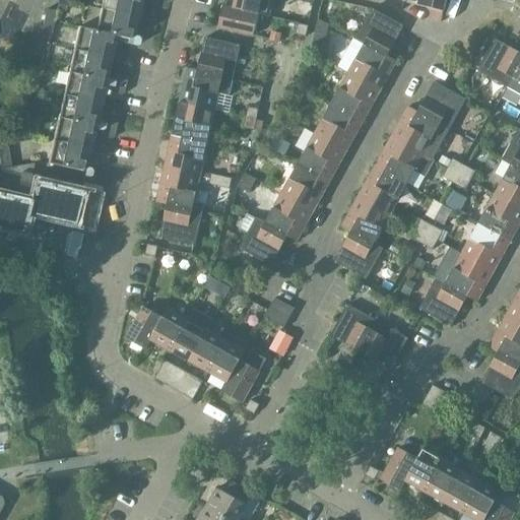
[(116,38),(118,38),(132,42),(141,0),(102,0),(95,31),(95,33),(116,37),(116,38)]
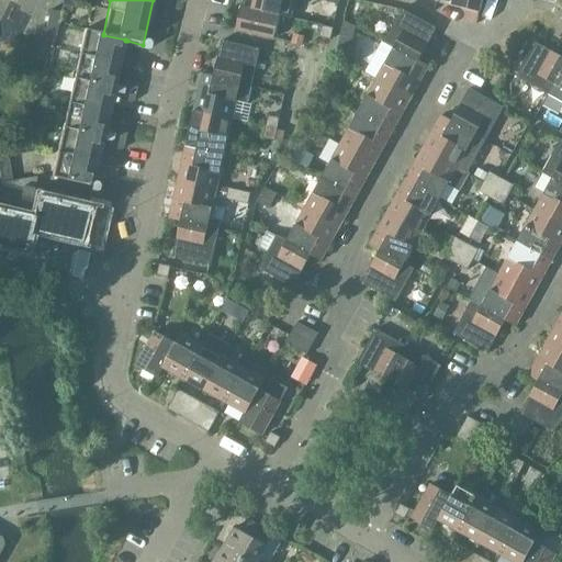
[(254,0),(253,9),(253,10),(280,15),(279,17),(291,19),(294,0),(254,0)]
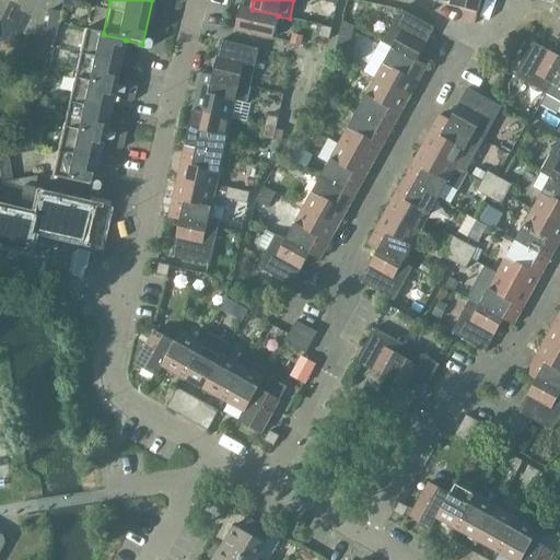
[(480,0),(440,0),(440,4),(466,10),(463,22),(475,24),(480,0)]
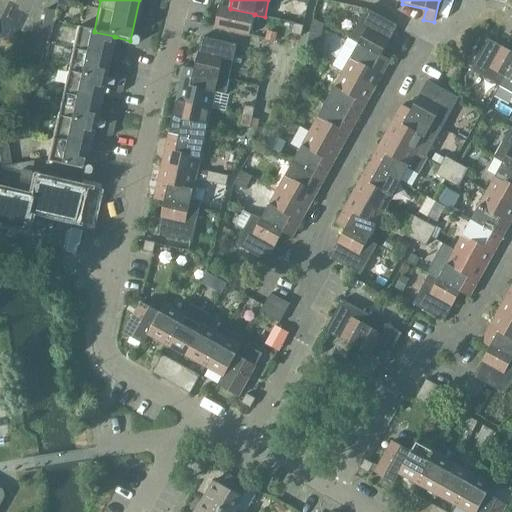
[(230,9),(230,8),(220,6),(215,28),(250,36),(254,15),(255,14),(230,9)]
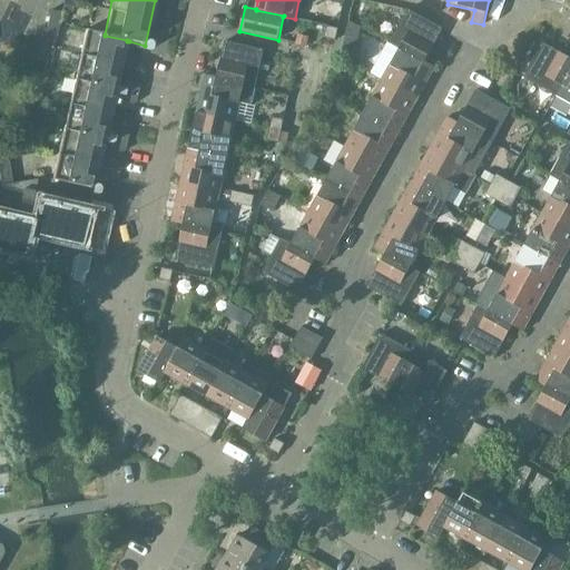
[(389,43),(399,49),(400,49),(424,62),(443,29),(408,10),(389,43)]
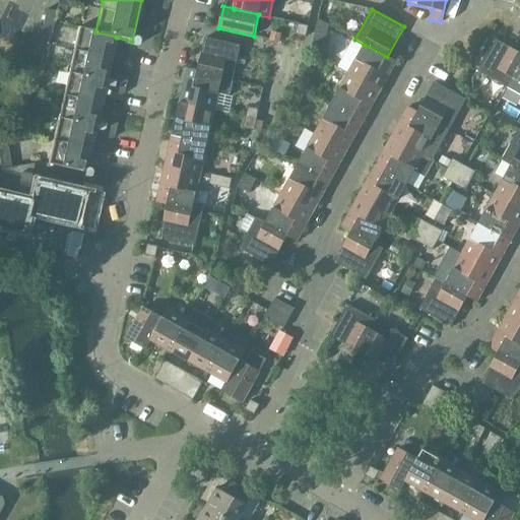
[(44,21),(54,23),(56,12),(46,10),(44,21)]
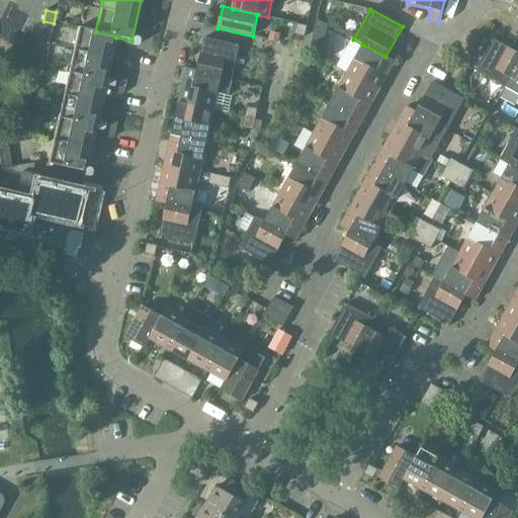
[(54,23),(44,21),(40,32),(51,34),(54,23)]
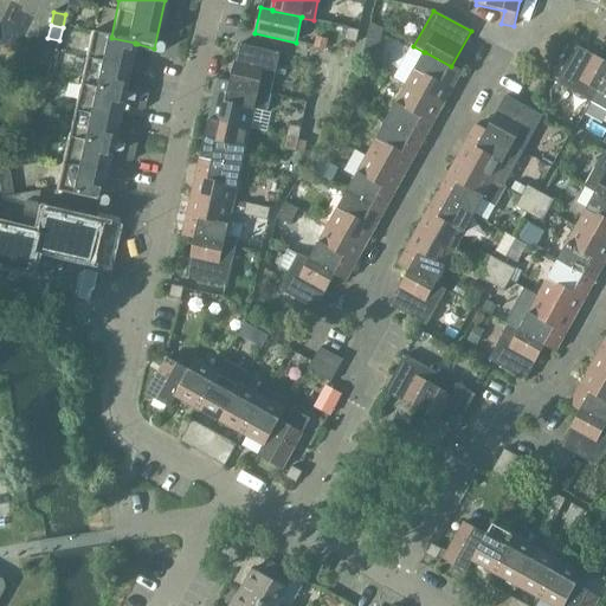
[(347,28),(345,40),(356,44),(359,31),(347,28)]
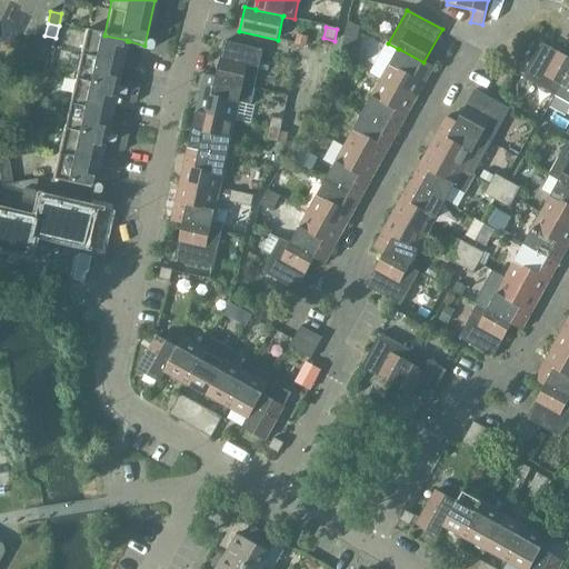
[(356,28),(339,59),(351,65),(368,35),(356,28)]
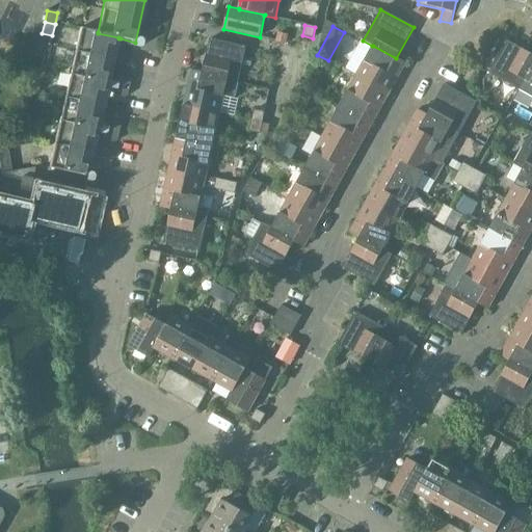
[(64,99),(103,106),(117,42),(120,43),(121,38),(118,38),(118,37),(98,33),(98,32),(80,28),(64,99)]
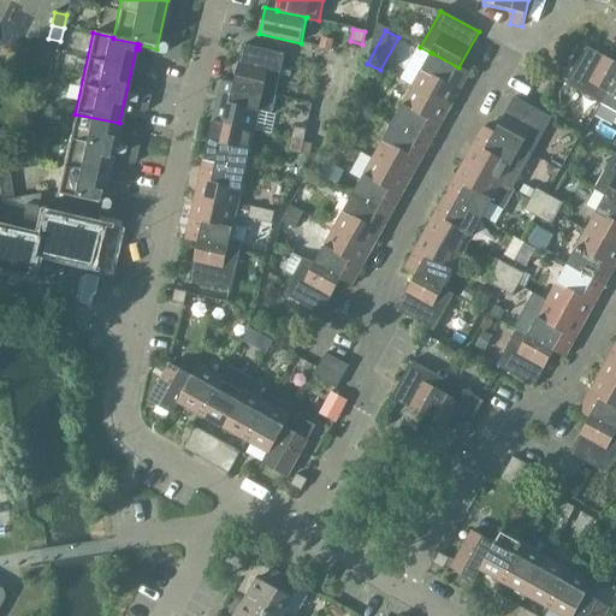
[(243,45),(234,84),(234,86),(265,92),(264,93),(276,95),(285,54),(243,45)]
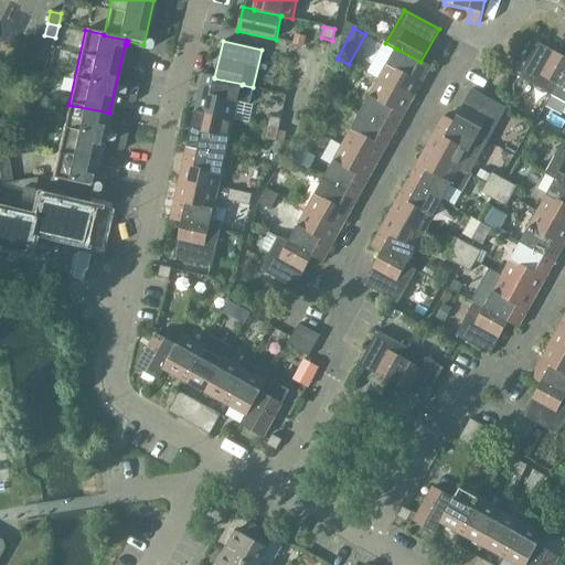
[(518,77),(551,96),(564,70),(564,57),(537,43),(518,77)]
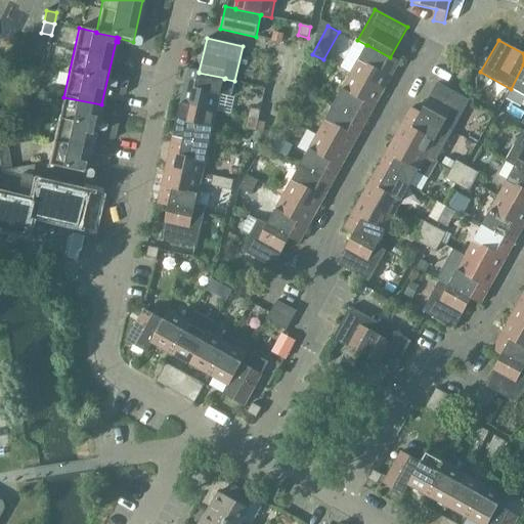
[(350,75),(383,93),(399,62),(390,57),(367,45),(366,45),(350,75)]
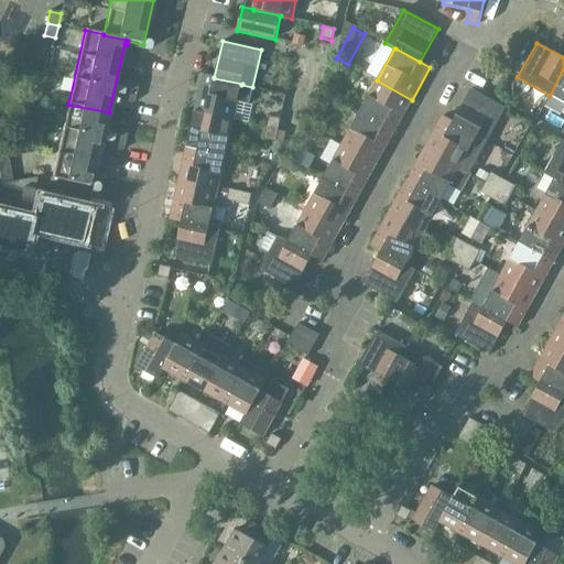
[(563,69),(550,96),(563,102),(563,69)]
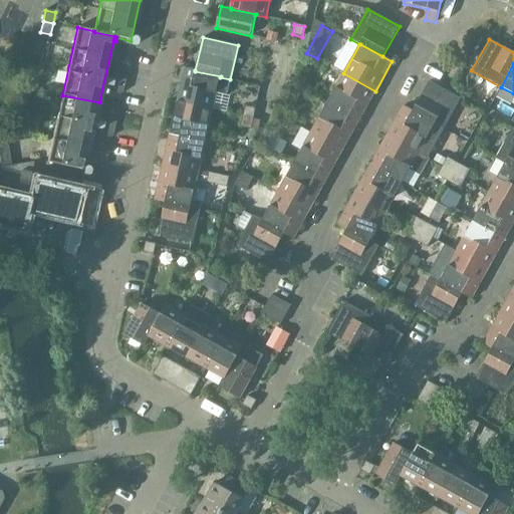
[(185,68),(178,101),(213,109),(220,77),(221,76),(195,71),(195,70),(185,68)]
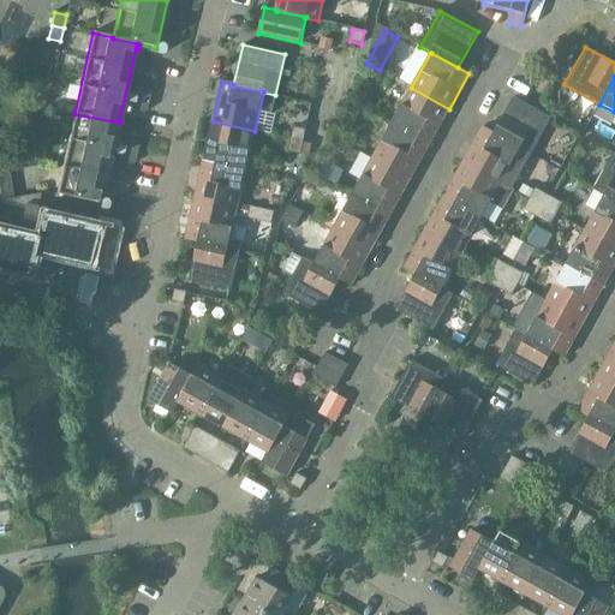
[(411,88),(392,124),(429,144),(449,109),(411,88)]
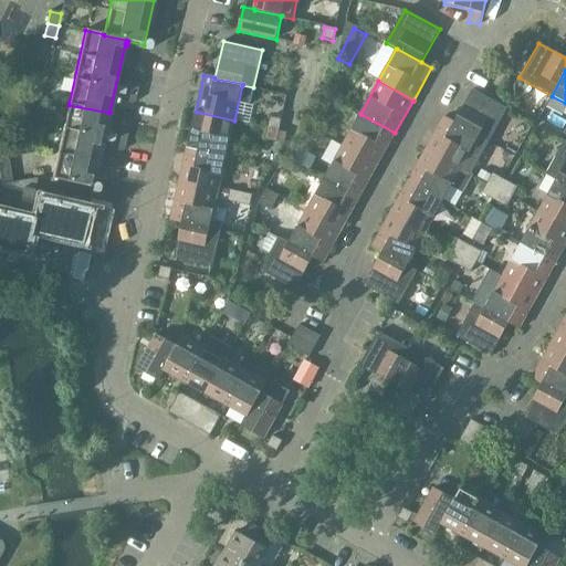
[(123,88),(124,92),(136,94),(138,87),(136,84),(124,82),(123,88)]
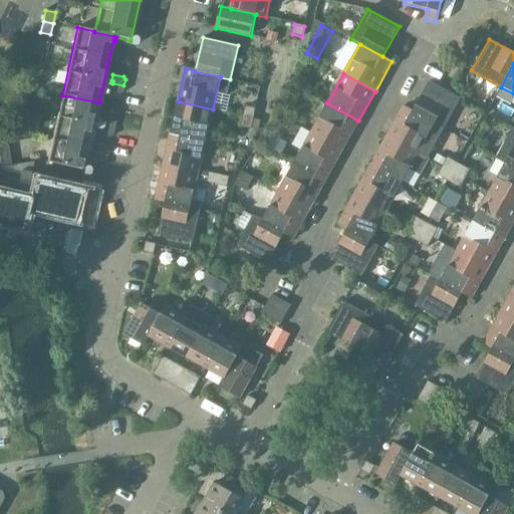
[(460,74),(453,87),(459,90),(466,78),(460,74)]
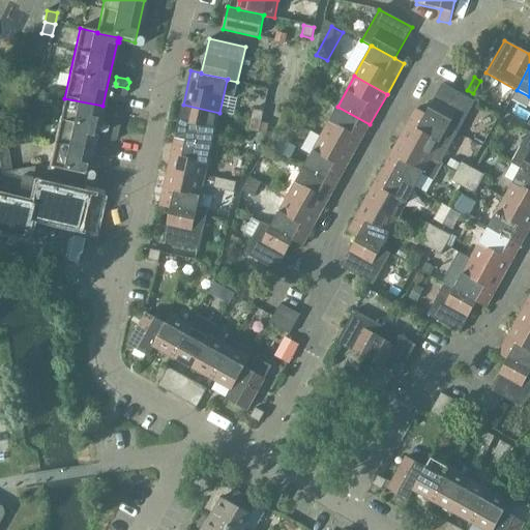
[(442,84),(425,115),(448,127),(448,128),(458,134),(475,101),(442,84)]
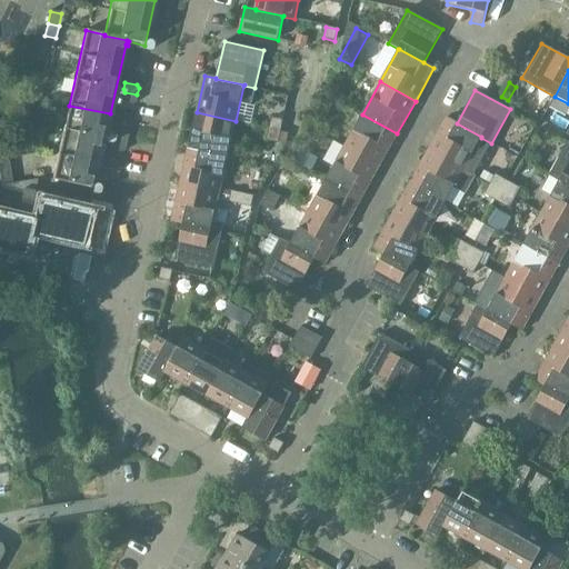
[(125,92),(122,102),(132,105),(136,102),(137,95),(125,92)]
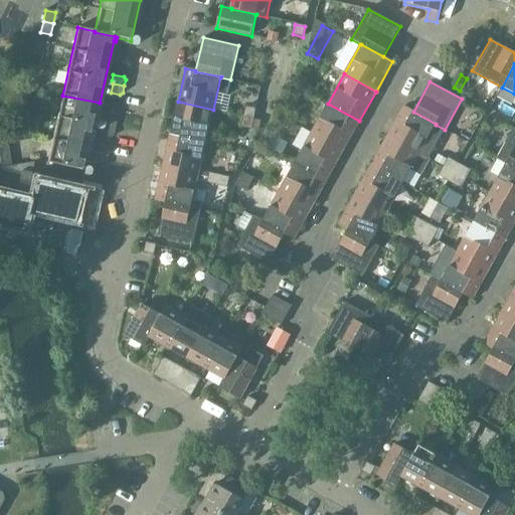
[(100,103),(62,96),(46,163),(83,171),(100,103)]
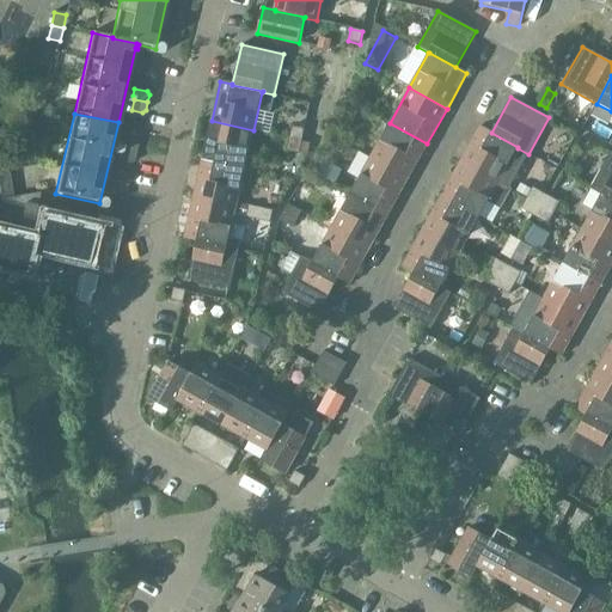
[(212,121),(202,160),(244,170),(254,130),(212,121)]
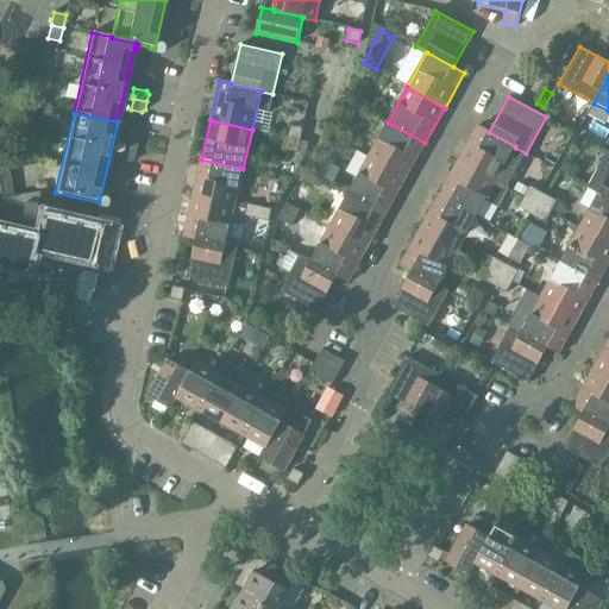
[(369,157),(406,177),(425,143),(388,123),(369,157)]
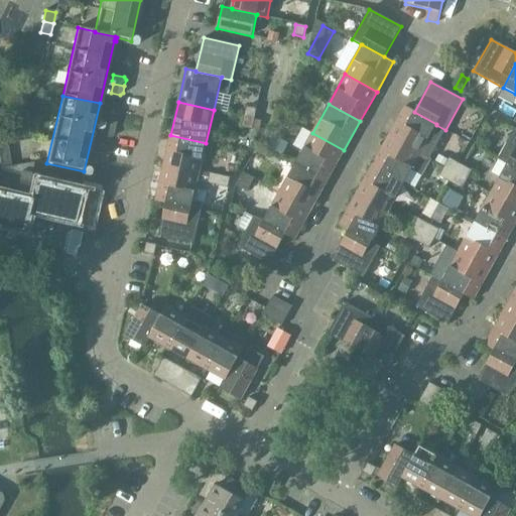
[(244,117),(254,119),(257,109),(246,107),(244,117)]
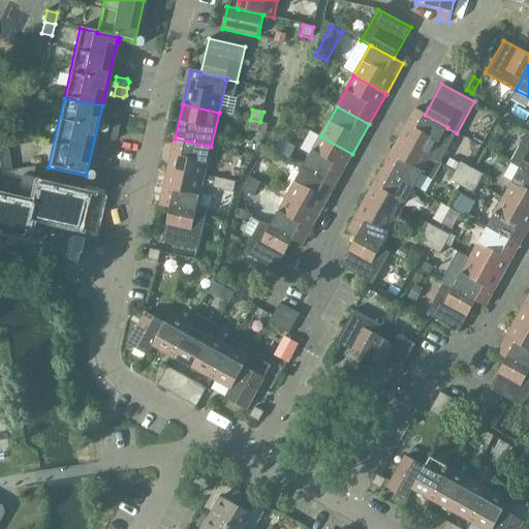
[(415,110),(398,139),(431,158),(447,128),(447,127),(425,115),(415,110)]
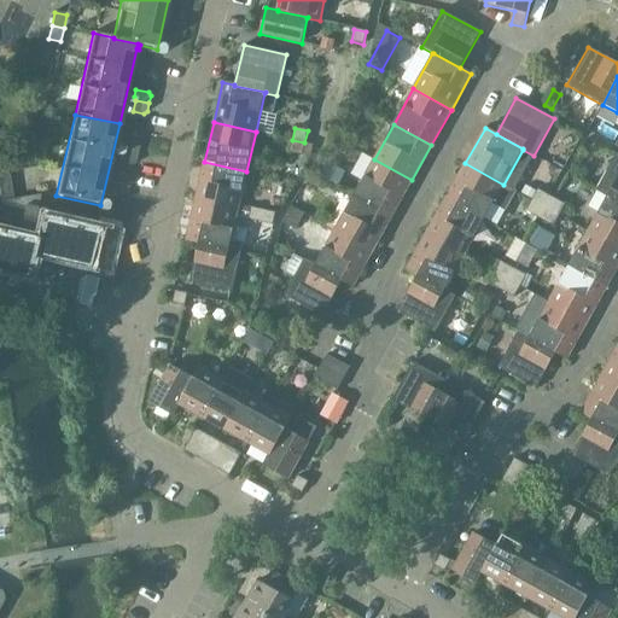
[(302,155),(304,145),(304,143),(292,140),(290,152),(302,155)]
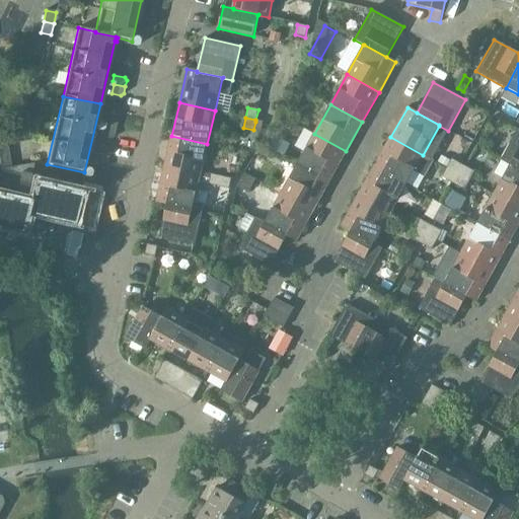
[(103,129),(115,132),(117,124),(115,121),(105,119),(103,129)]
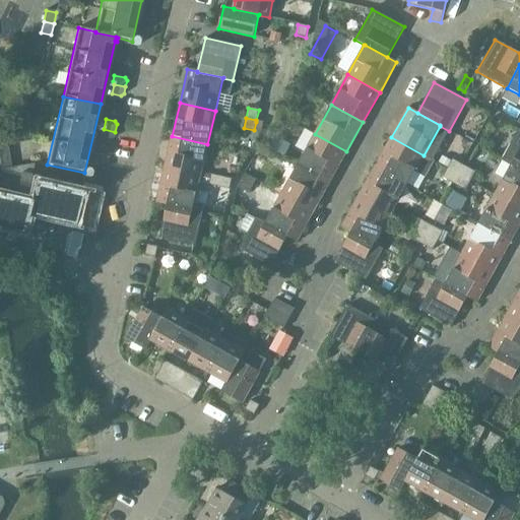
[(256,122),(254,130),(253,133),(261,135),(264,123),(256,122)]
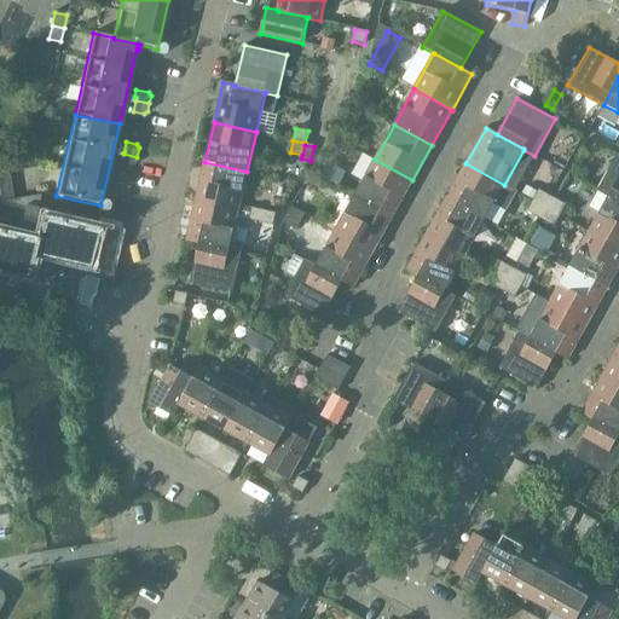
[(137,157),(123,154),(120,156),(119,163),(132,167),(136,165),(137,157)]
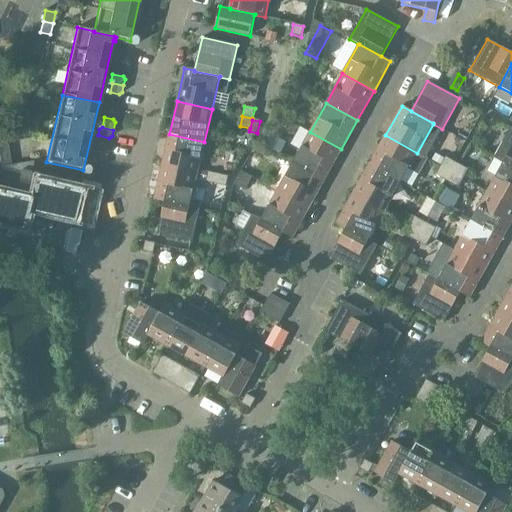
[(494,158),(503,163),(511,167),(511,128),(511,127),(494,158)]
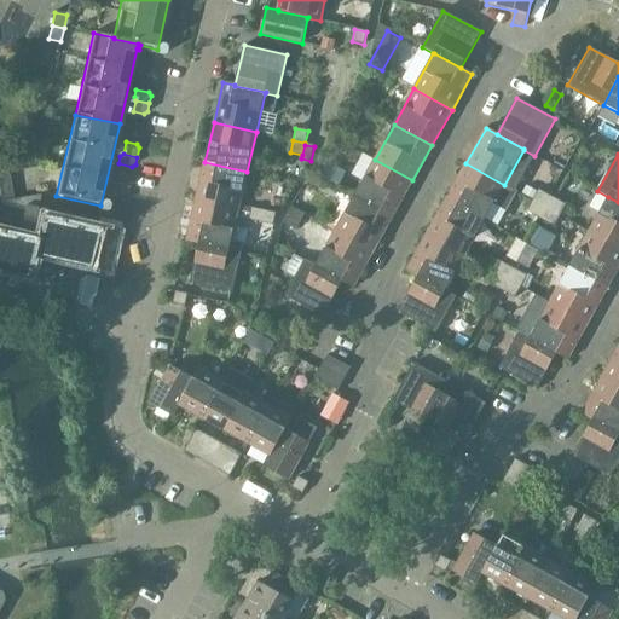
[(356,195),(393,217),(412,180),(375,160),(356,195)]
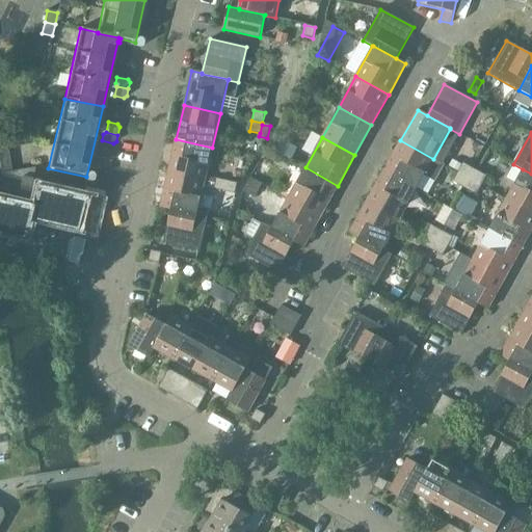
[(176,139),(168,174),(205,182),(212,148),(176,139)]
